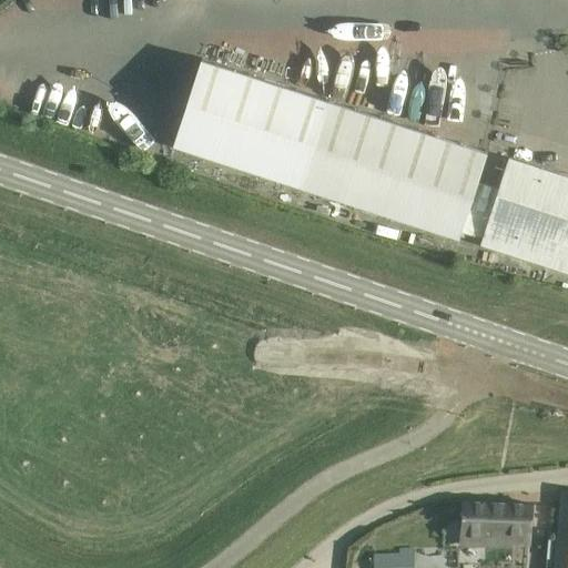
[(202,59),(174,144),(300,185),(459,236),(476,186),(487,152),(327,100),(202,59)]
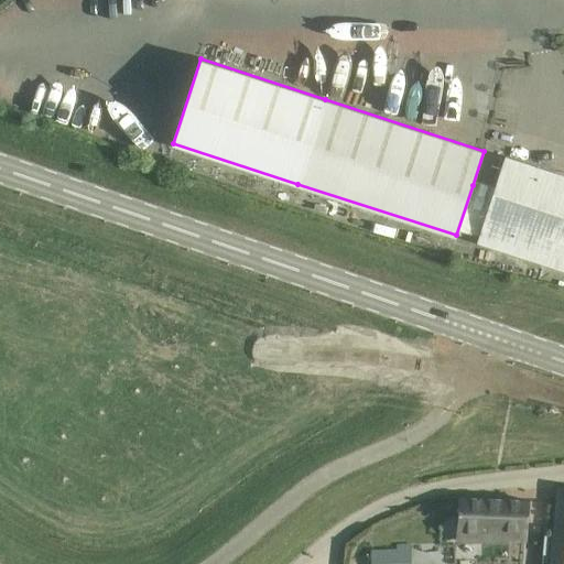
[(563,175),(506,158),(478,242),(563,270),(563,175)]
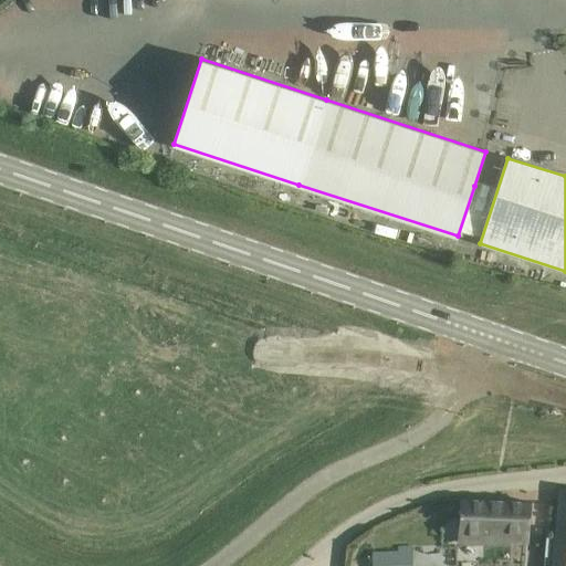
[(546,536),(544,565),(565,565),(565,489),(559,489),(555,536),(546,536)]
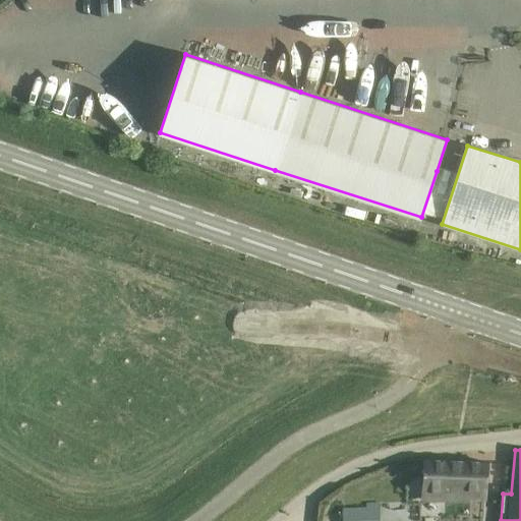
[(488,463),(424,460),(423,490),(487,488),(488,463)]
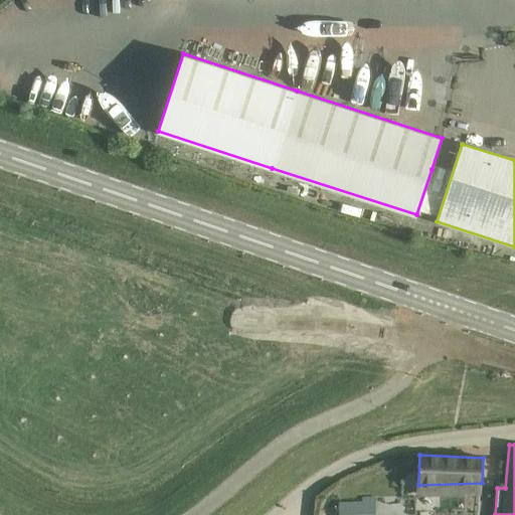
[(365,514),(365,500),(338,501),(337,514),(365,514)]
